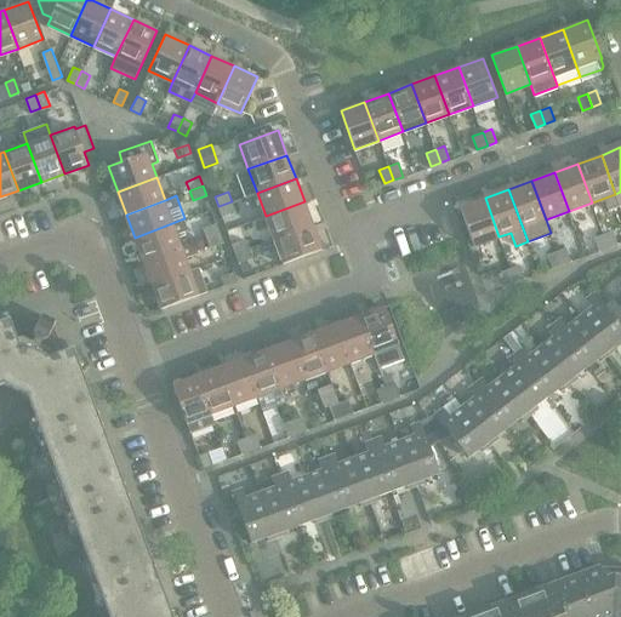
[(499,236),(485,198),(460,207),(474,246),(499,236)]
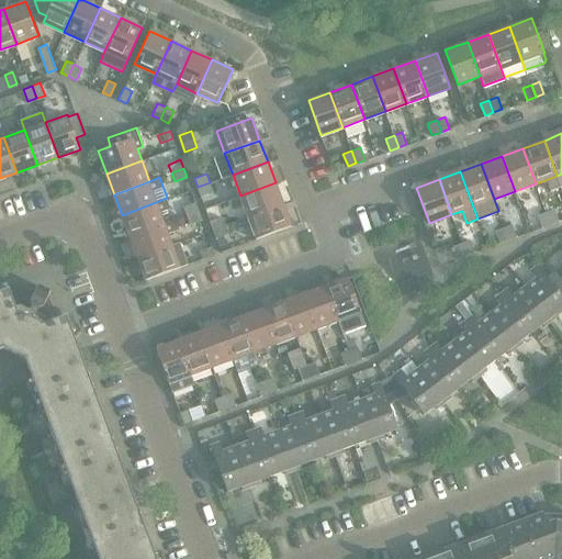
[(213,191),(210,182),(198,187),(201,196),(213,191)]
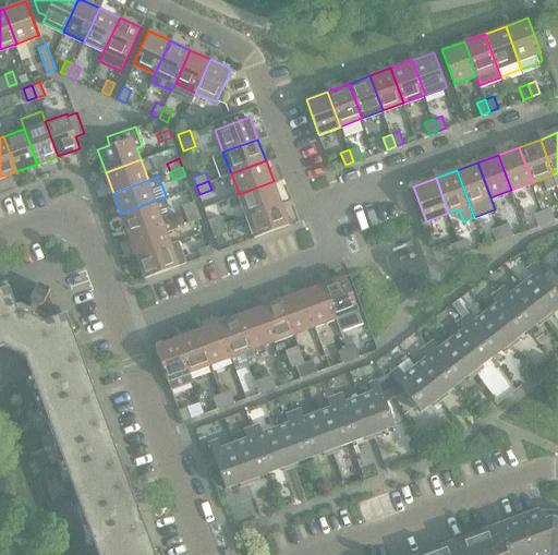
[(281,202),(274,181),(239,194),(246,214),(281,202)]
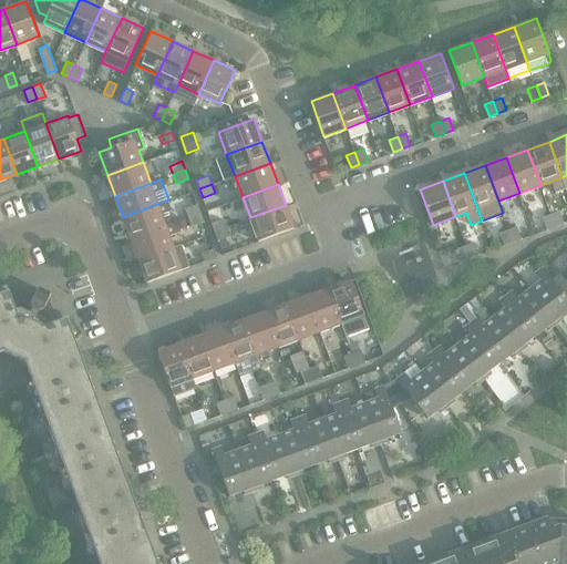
[(168,200),(123,217),(131,238),(166,225),(162,214),(172,209),(168,200)]
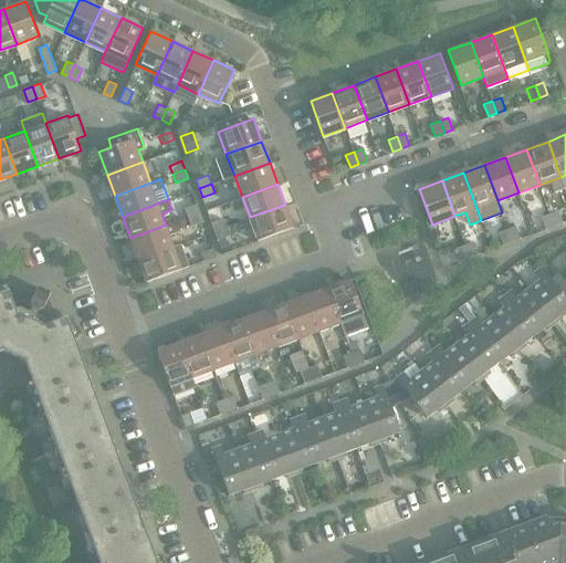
[(186,208),(188,216),(200,211),(198,204),(186,208)]
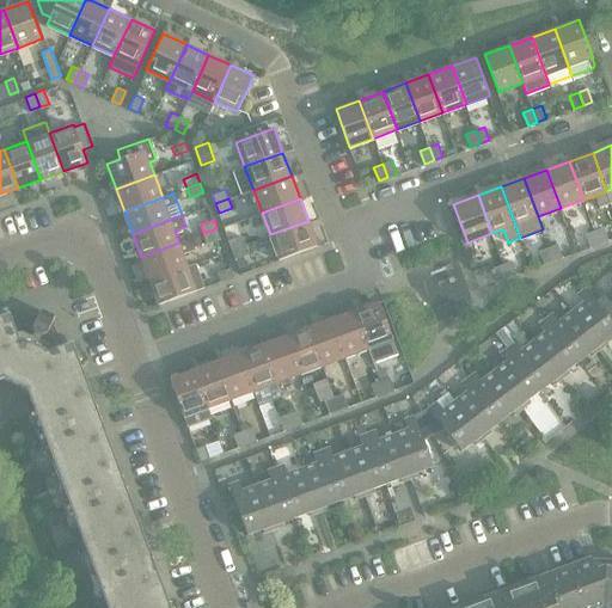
[(280,259),(318,245),(308,221),(270,234),(280,259)]
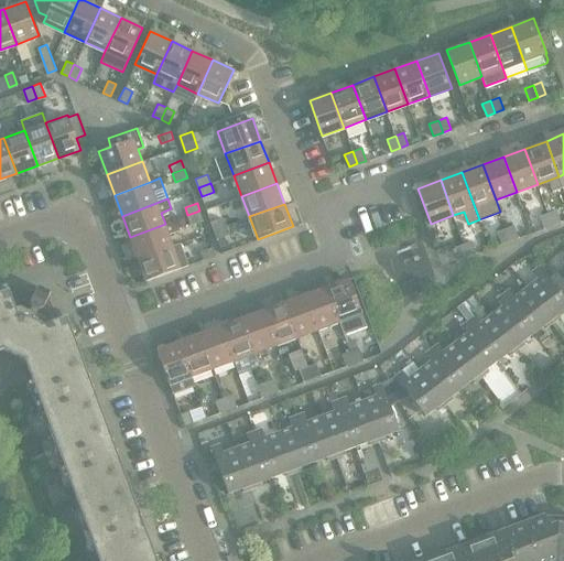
[(556,209),(549,213),(553,225),(561,222),(556,209)]
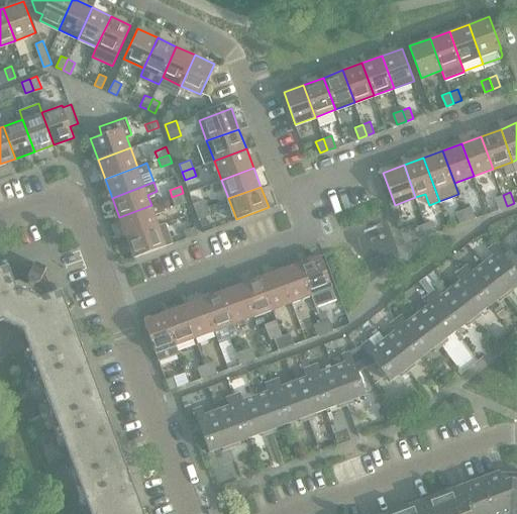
[(183,193),(172,197),(175,205),(186,201),(183,193)]
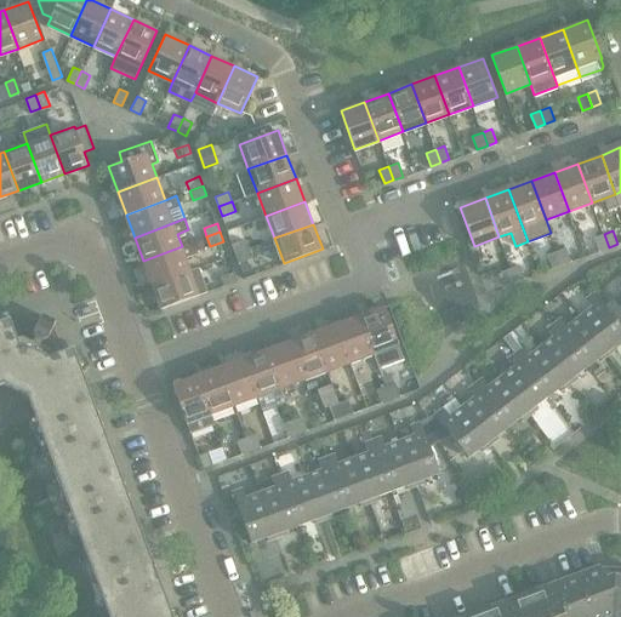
[(609,247),(604,234),(594,236),(599,251),(609,247)]
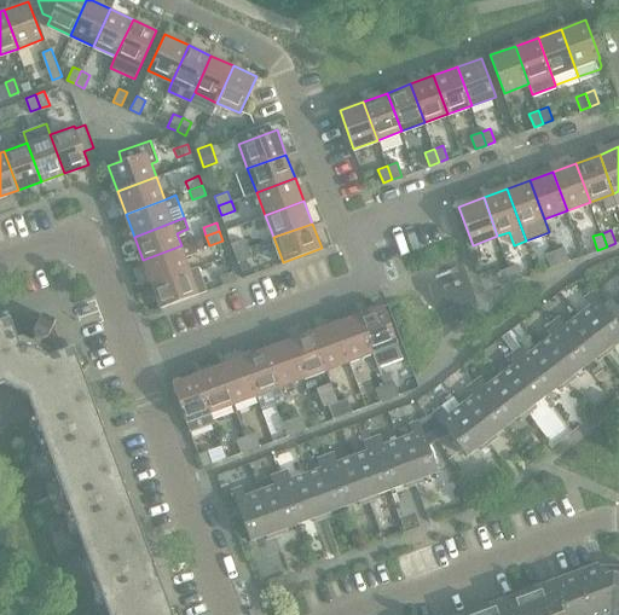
[(235,251),(248,247),(244,238),(231,243),(235,251)]
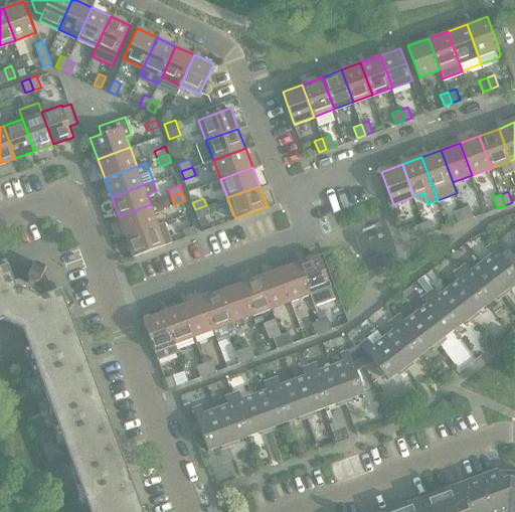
[(119,216),(126,235),(158,223),(154,212),(163,209),(160,200),(151,204),(119,216)]
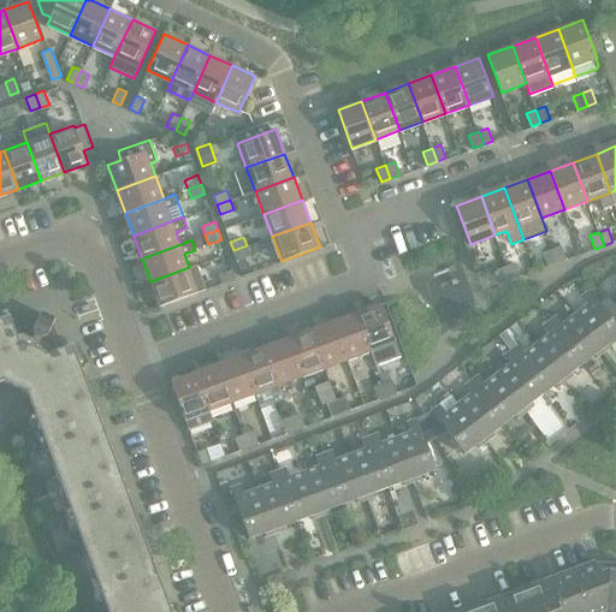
[(250,255),(247,245),(234,250),(237,260),(250,255)]
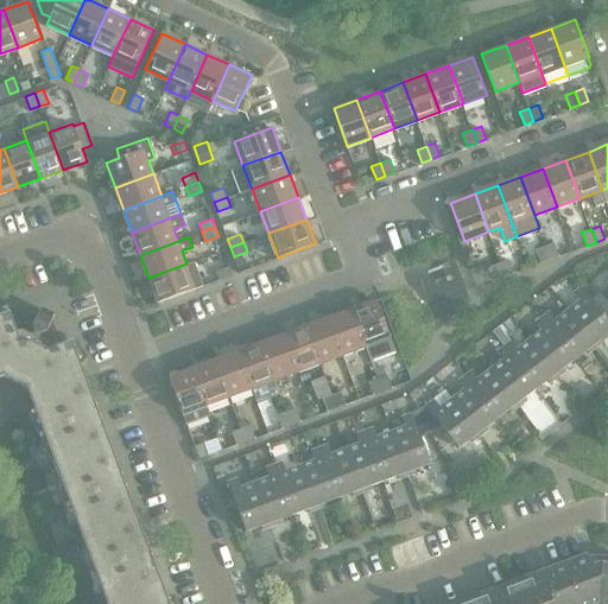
[(555,242),(546,246),(551,259),(559,255),(555,242)]
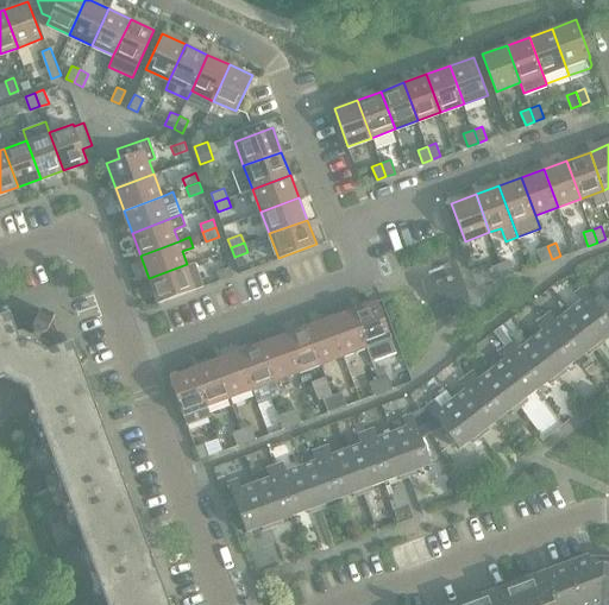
[(552,259),(547,246),(538,249),(542,263),(552,259)]
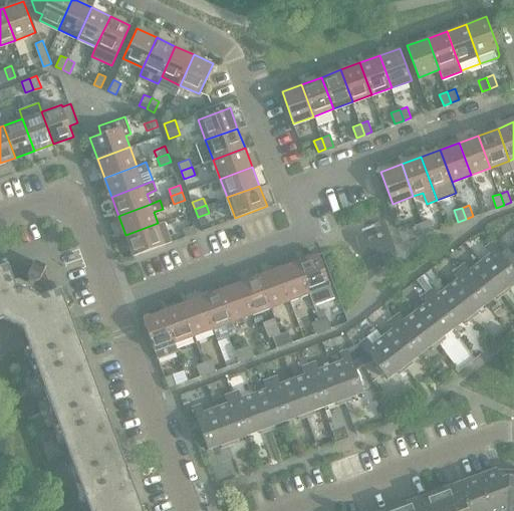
[(431,219),(423,222),(427,233),(435,230),(431,219)]
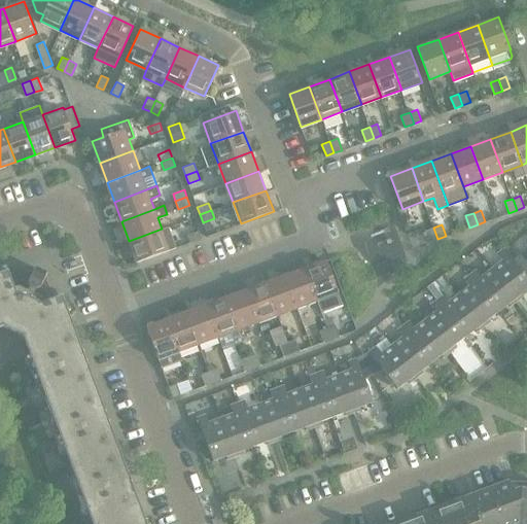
[(169,225),(162,229),(129,241),(136,262),(177,247),(169,225)]
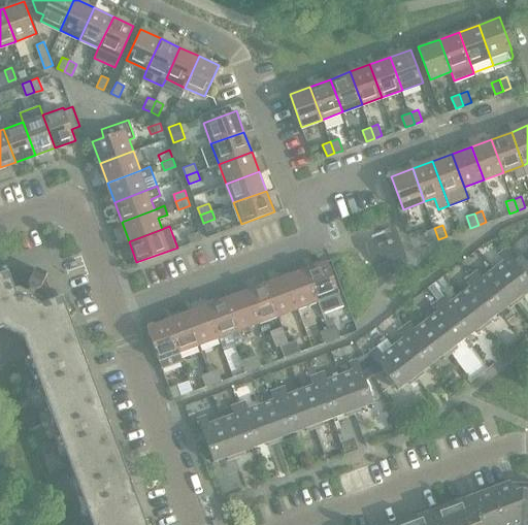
[(438,239),(434,228),(426,231),(431,242),(438,239)]
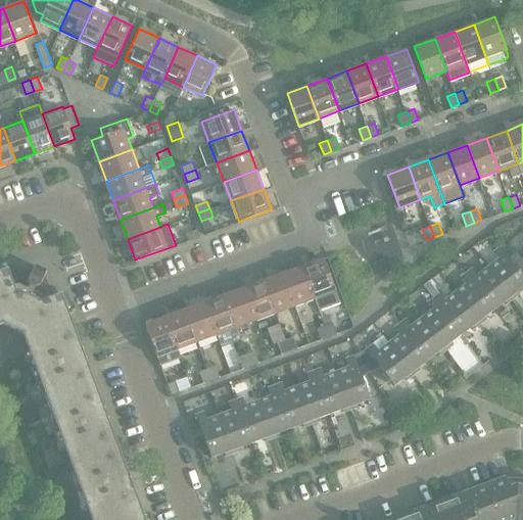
[(200,236),(197,228),(186,233),(189,240),(200,236)]
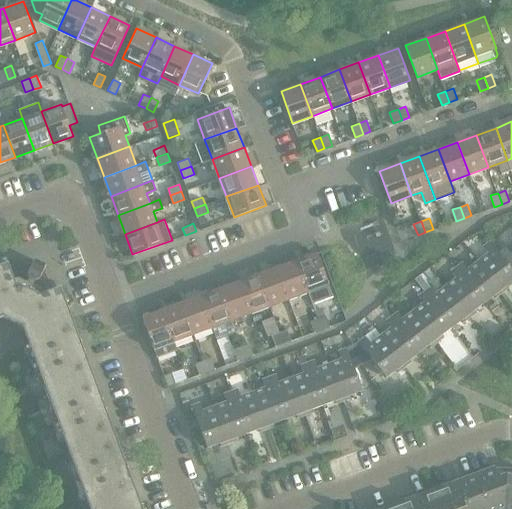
[(488,252),(478,260),(502,292),(509,287),(507,284),(511,279),(511,269),(499,252),(490,240),(483,245),(488,252)]
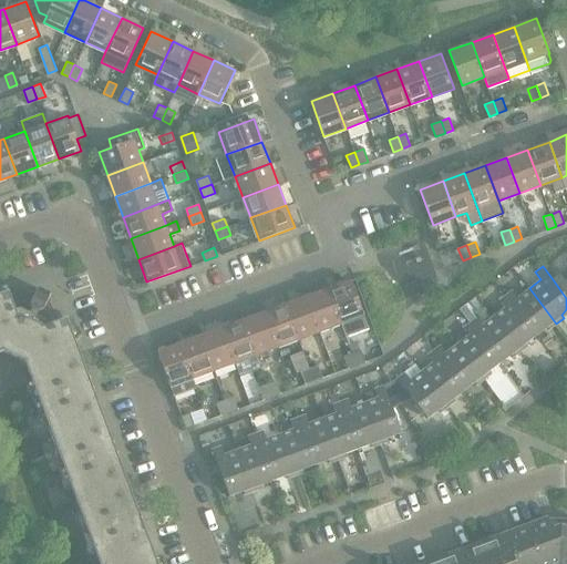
[(566,267),(553,279),(566,298),(566,267)]
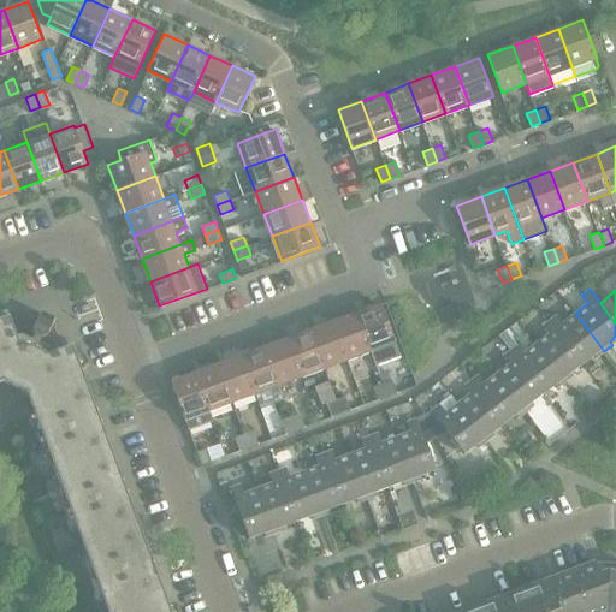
[(356,312),(371,350),(395,342),(380,303),(356,312)]
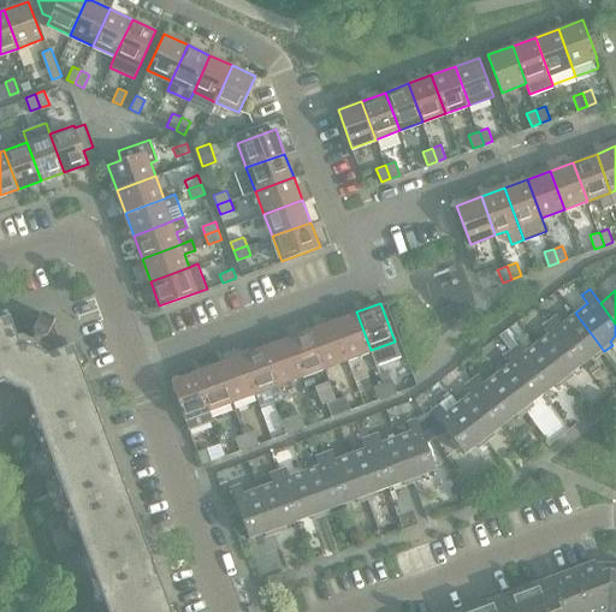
[(72,345),(53,352),(52,348),(40,342),(41,339),(42,337),(47,336),(55,318),(41,310),(33,330),(35,334),(34,337),(33,339),(22,334),(17,336),(10,316),(0,319),(0,381),(4,381),(15,386),(27,391),(52,459),(108,439),(72,345)]
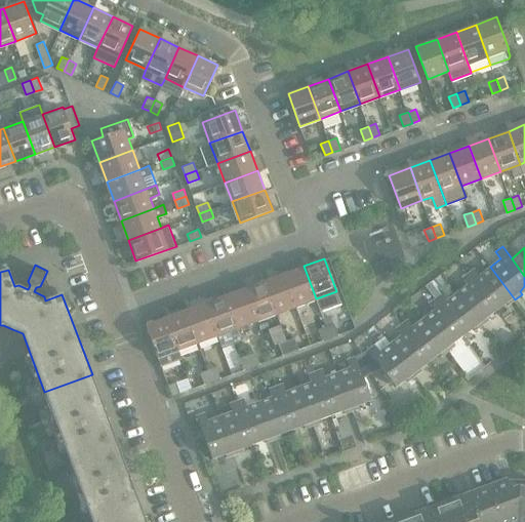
[(284,273),(296,306),(316,298),(304,266),(284,273)]
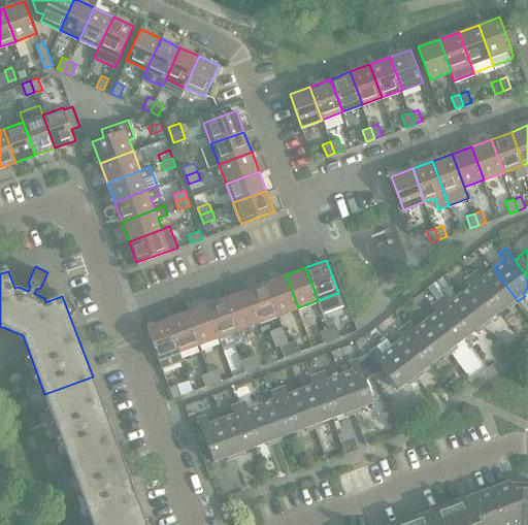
[(518,301),(493,268),(483,276),(477,269),(471,274),(499,310),(508,303),(510,306),(518,301)]
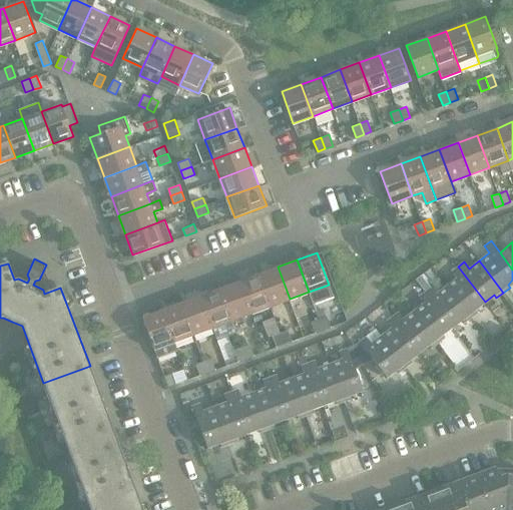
[(259,275),(271,306),(290,299),(278,267),(259,275)]
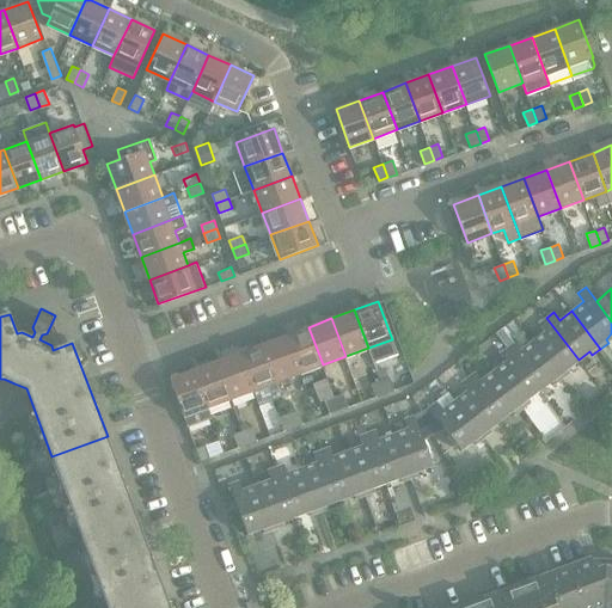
[(545,330),(532,341),(562,378),(569,373),(567,369),(579,360),(546,318),(539,323),(545,330)]
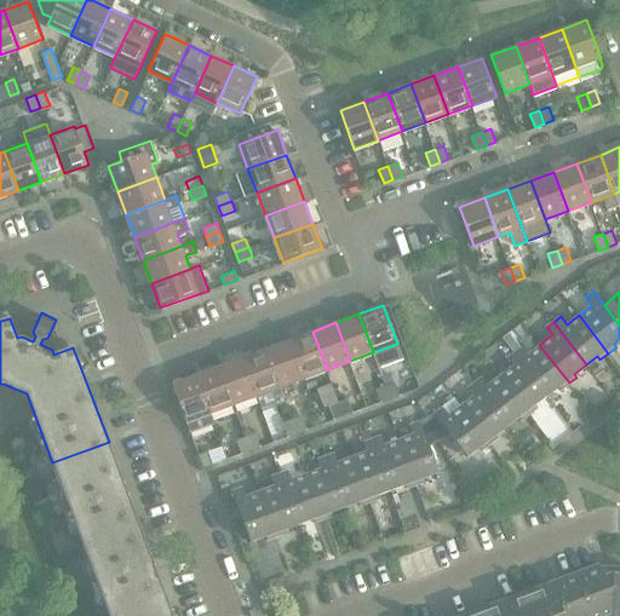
[(290,340),(304,378),(327,369),(313,332),(290,340)]
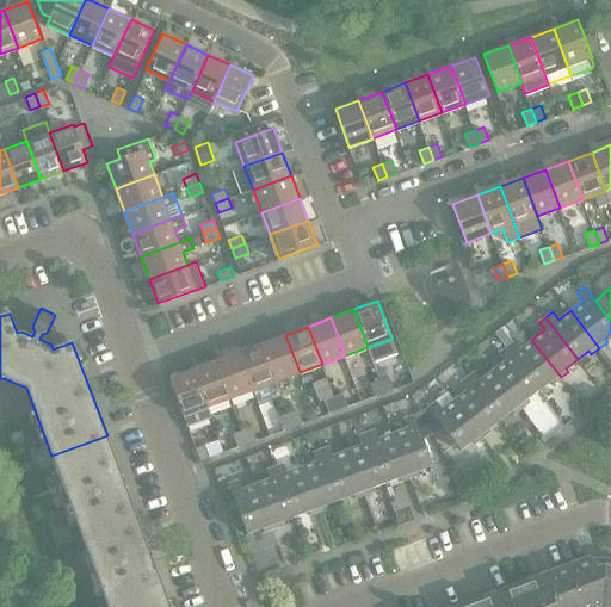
[(263,344),(277,382),(300,372),(285,335),(263,344)]
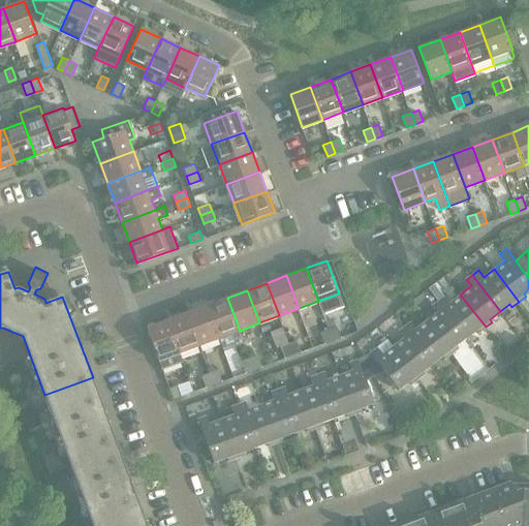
[(486,327),(460,295),(449,303),(444,296),(438,301),(467,337),(476,330),(478,332),(486,327)]
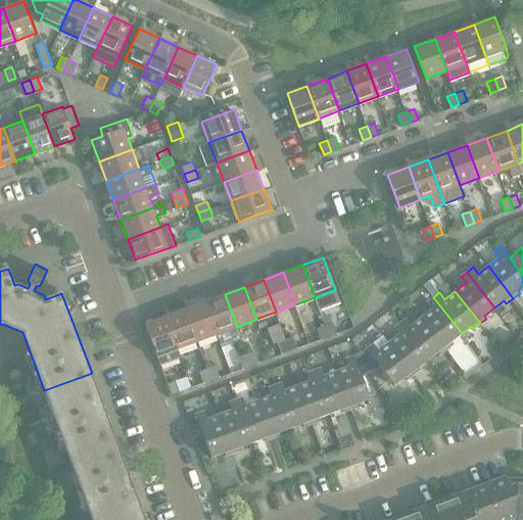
[(205,301),(218,334),(237,327),(225,294),(205,301)]
